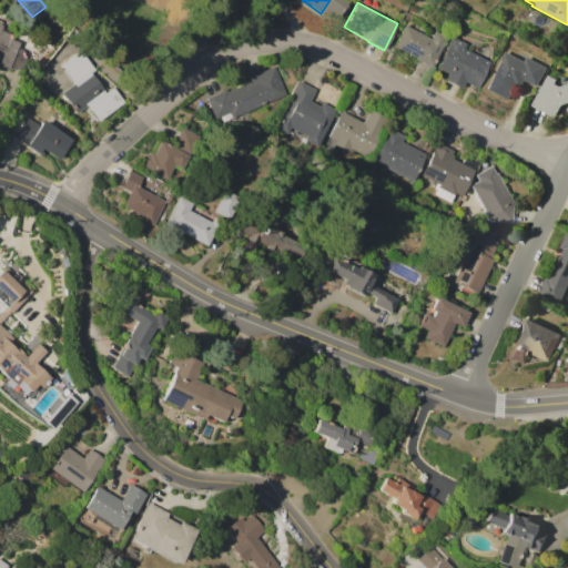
[(0,64),(0,20),(1,21),(0,24),(2,24),(0,30),(9,33),(8,37),(20,41),(18,48),(23,50),(22,53),(27,59),(22,68),(16,69),(13,70),(0,64)]
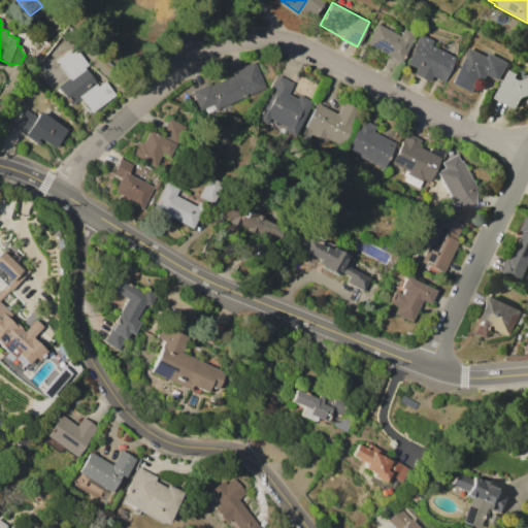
[(366,43),(377,23),(400,35),(404,28),(416,34),(400,63),(398,62),(397,64),(386,58),(387,56),(385,55),(386,54),(366,43)]
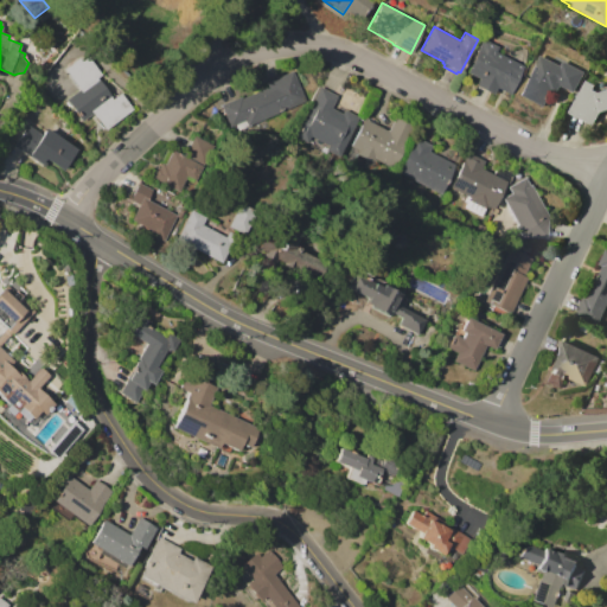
[(467,72),(472,63),(471,62),(484,38),(499,46),(497,51),(524,66),(509,94),(496,87),(492,94),(475,85),(479,78),(467,72)]
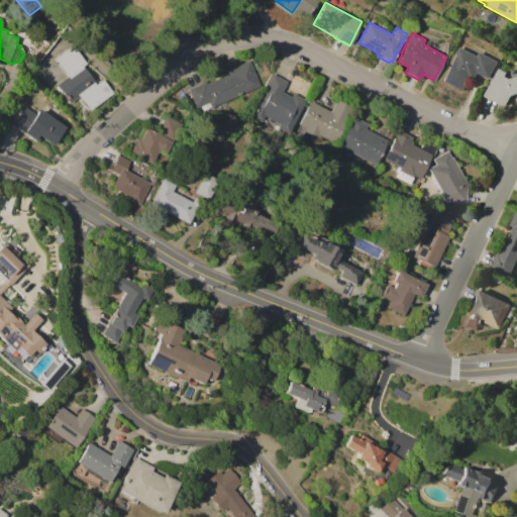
[(56,59),(73,45),(87,64),(83,67),(97,84),(103,79),(114,93),(91,111),(80,97),(71,103),(56,84),(68,75),(56,59)]
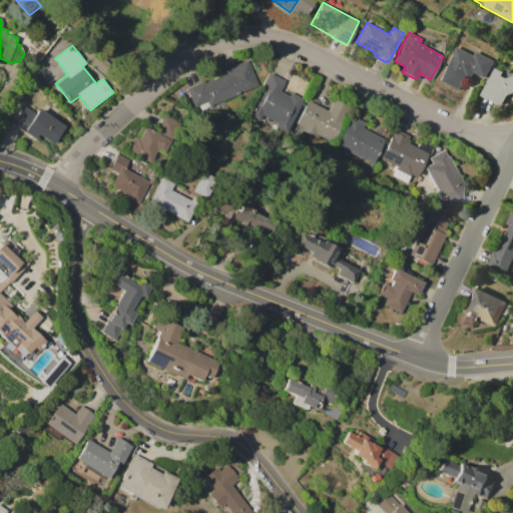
[(437,79),(455,46),(472,55),(474,51),(492,61),(483,78),(472,72),(469,78),(465,76),(457,90),(437,79)]
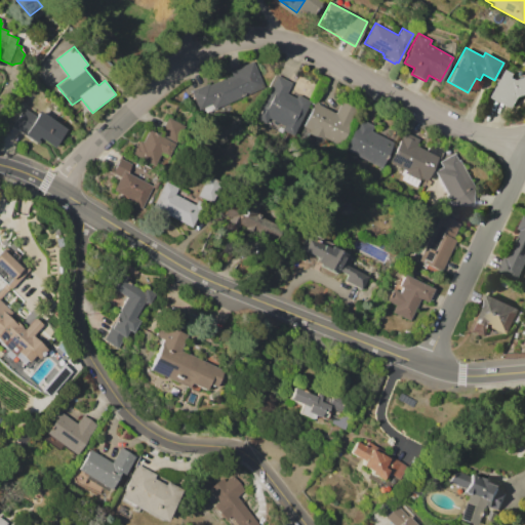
[(201,115),(190,91),(209,83),(210,84),(232,75),(231,71),(253,61),(266,86),(201,115)]
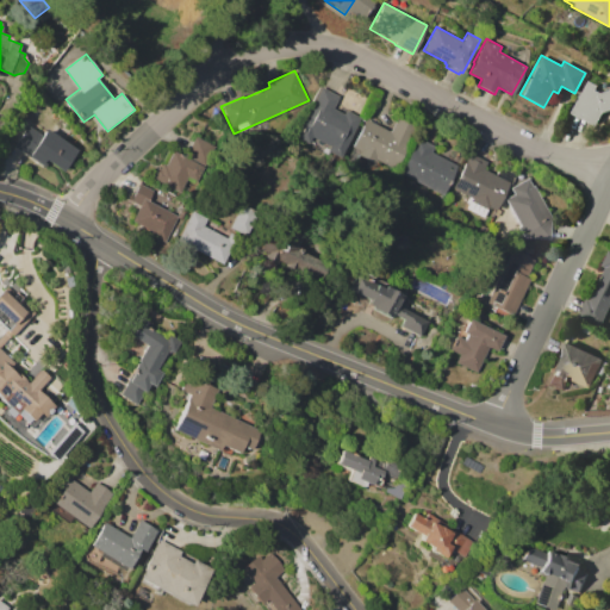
[(571,112),(587,81),(596,86),(593,89),(597,92),(609,88),(609,110),(602,111),(593,125),(571,112)]
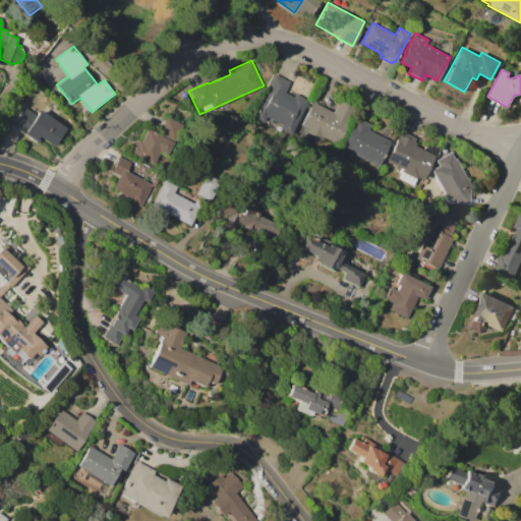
[(251,118),(274,74),(289,81),(284,92),(293,97),(295,93),(309,100),(291,135),(279,129),(281,125),(265,117),(262,123),(251,118)]
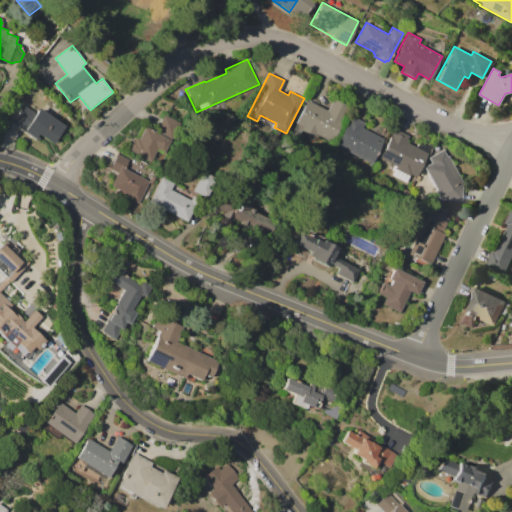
[(307,100),(327,110),(334,97),(350,105),(331,142),(318,136),(316,138),(313,140),(309,141),(306,141),(291,134),(296,124),(295,123),(307,100)]
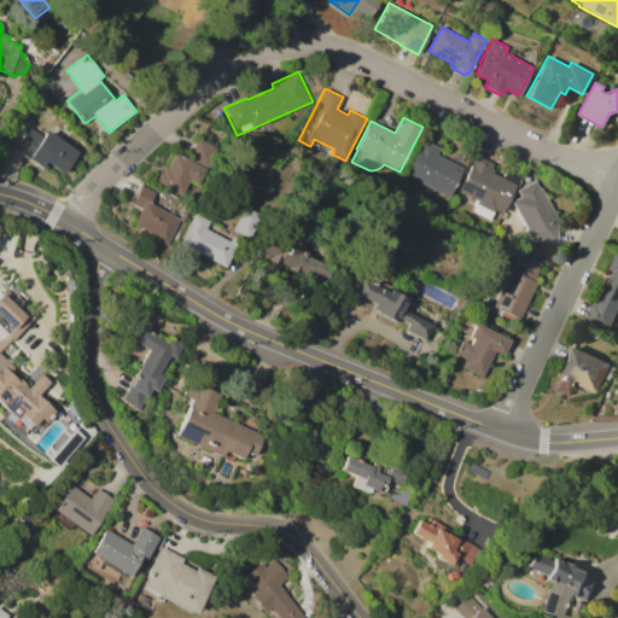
[(46,130),(79,152),(63,175),(48,164),(45,170),(13,147),(17,141),(11,138),(19,124),(25,129),(27,127),(41,136),(46,130)]
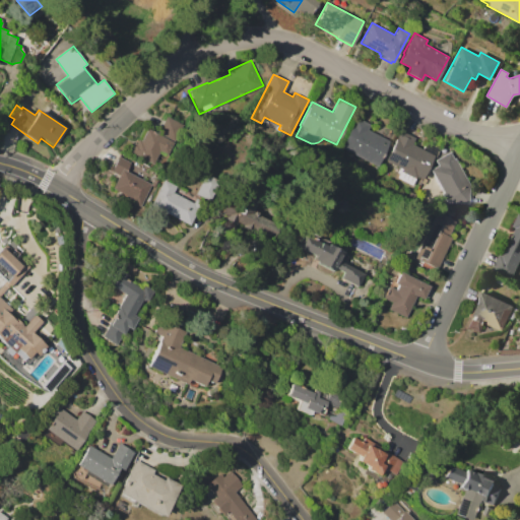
[(147,128),(157,133),(166,116),(185,125),(177,142),(175,141),(168,155),(159,151),(151,168),(135,159),(136,156),(128,152),(134,142),(136,143),(138,139),(141,140),(147,128)]
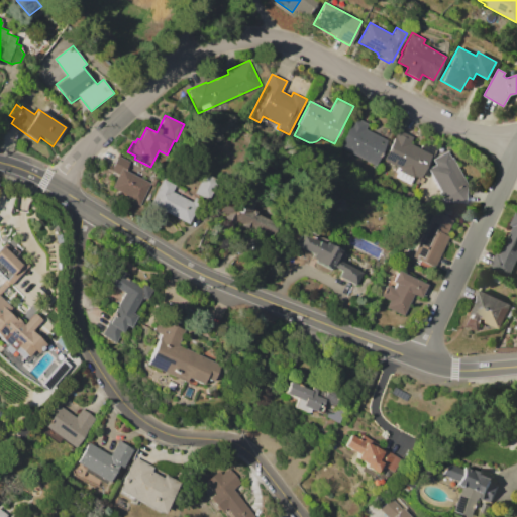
[(337,145),(353,116),(369,124),(366,129),(387,140),(374,165),(337,145)]
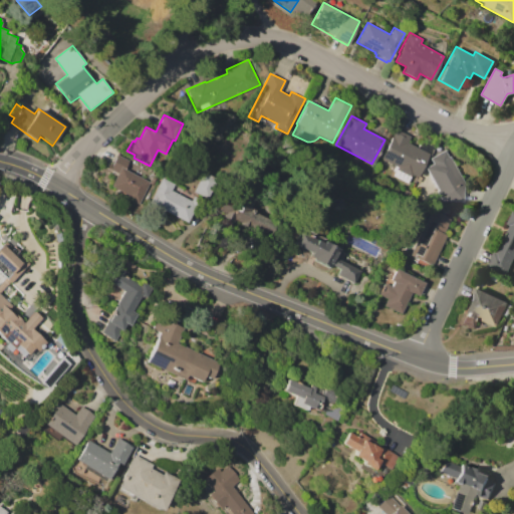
[(380,159),(397,129),(411,137),(408,142),(419,148),(422,144),(431,149),(416,178),(411,175),(407,183),(391,175),(395,166),(380,159)]
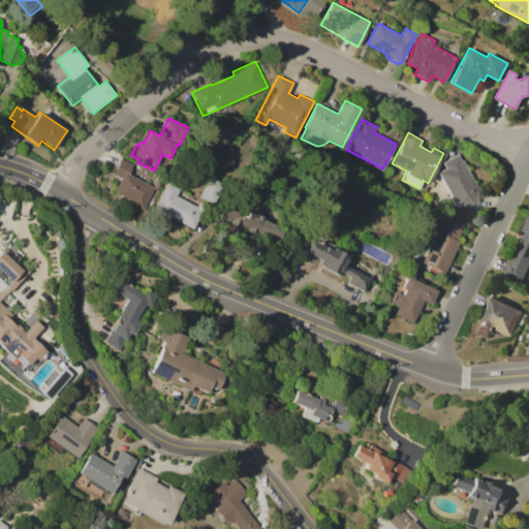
[(475,207),(454,206),(435,205),(430,199),(430,192),(432,188),(430,187),(429,186),(432,181),(433,182),(438,172),(445,168),(442,162),(458,154),(476,185),(475,207)]
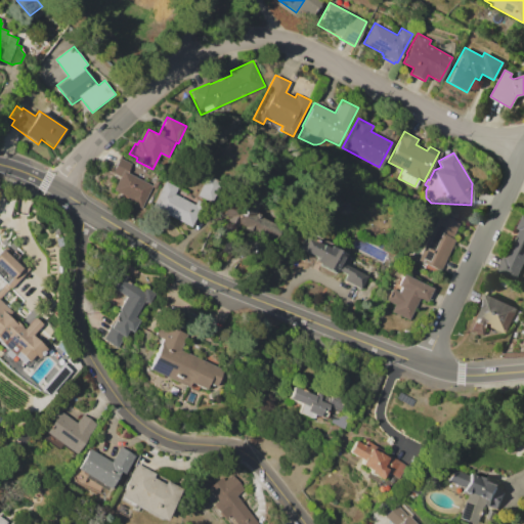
[(113,190),(120,175),(113,172),(119,158),(131,164),(127,173),(153,185),(141,208),(127,202),(129,199),(113,190)]
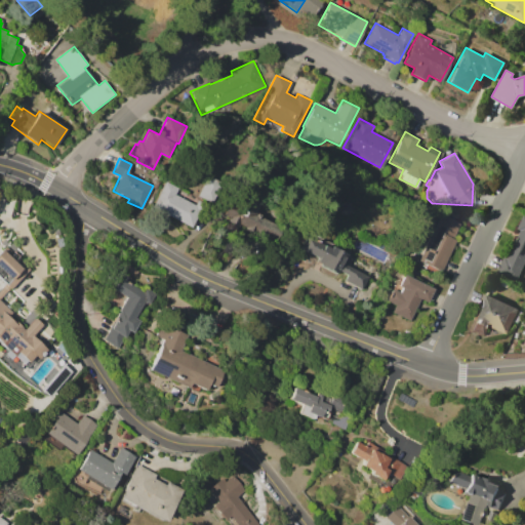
[(198,196),(210,175),(223,184),(210,204),(198,196)]
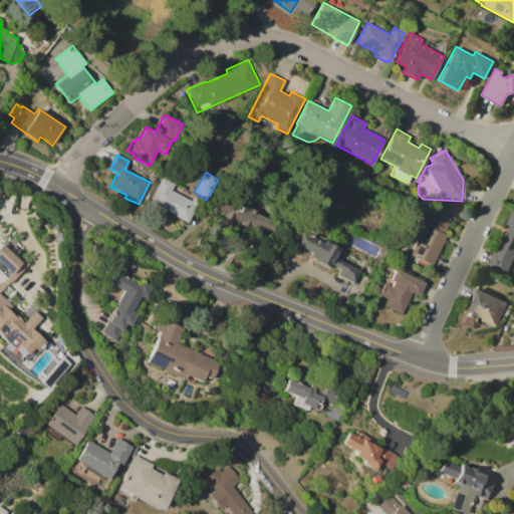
[(188,223),(148,203),(161,178),(175,184),(172,191),(191,200),(193,195),(200,199),(188,223)]
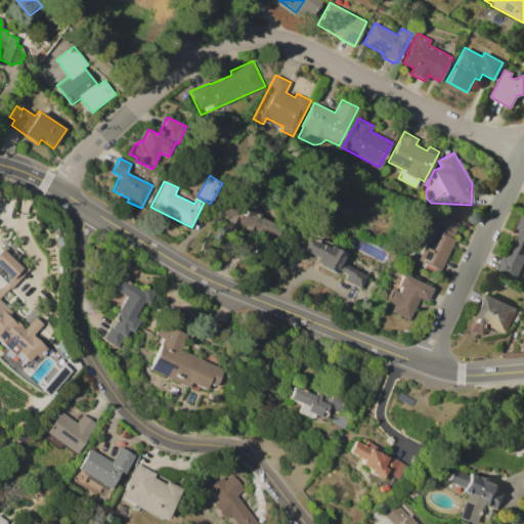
[(241,190),(263,203),(258,213),(260,214),(260,216),(280,226),(272,244),(237,225),(236,226),(225,221),(226,218),(219,214),(225,201),(233,205),(241,190)]
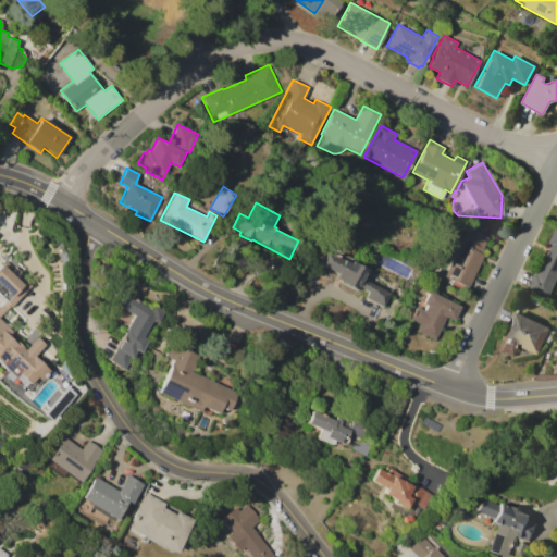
[(479,229),(482,223),(490,227),(486,233),(479,229)]
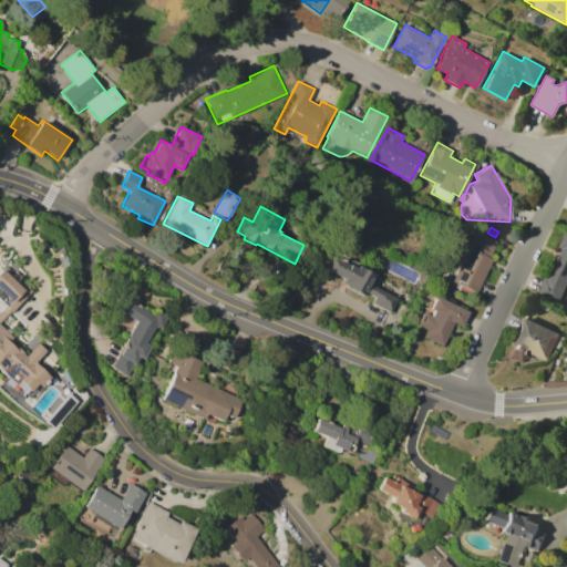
[(475,232),(496,241),(490,258),(493,259),(476,294),(452,282),(475,232)]
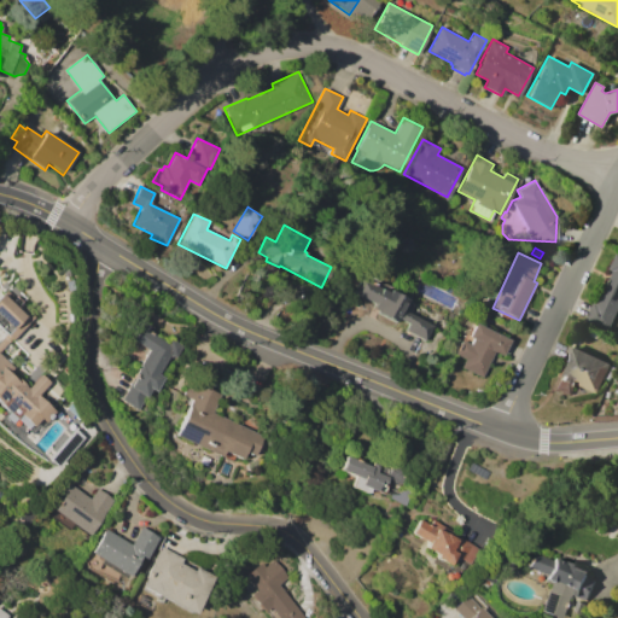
[(617,254),(617,303),(606,330),(584,320),(593,302),(596,304),(612,270),(608,269),(616,252),(617,254)]
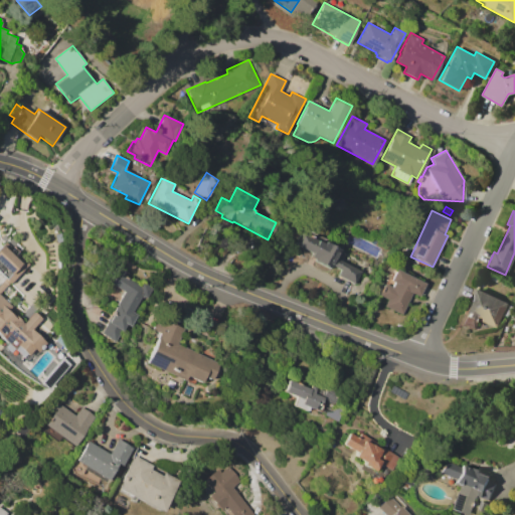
[(295,243),(300,231),(308,235),(309,234),(312,236),(311,237),(317,240),(318,239),(323,241),(324,240),(341,249),(339,252),(341,253),(338,259),(361,271),(355,284),(338,275),(340,270),(333,266),(331,270),(314,261),(315,259),(311,255),(312,252),(295,243)]
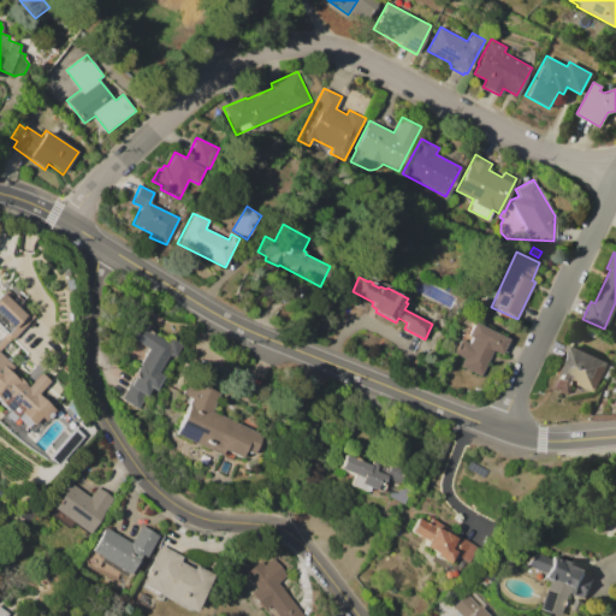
[(7,289),(16,297),(17,295),(23,301),(21,302),(35,315),(12,339),(11,338),(0,349),(16,363),(9,371),(15,375),(16,374),(28,385),(40,372),(51,381),(39,395),(52,408),(49,410),(80,438),(54,466),(41,457),(28,448),(16,438),(3,428),(0,425),(0,336),(3,333),(0,331),(0,295),(3,292),(3,294),(7,289)]
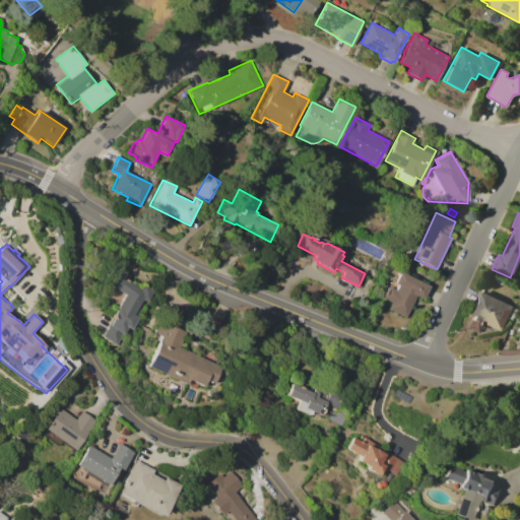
[(109,283),(119,269),(126,273),(123,277),(141,289),(144,284),(154,291),(147,301),(145,300),(144,301),(142,300),(141,301),(143,303),(140,308),(138,307),(133,315),(137,318),(130,329),(127,328),(116,345),(103,336),(114,319),(111,317),(125,295),(109,283)]
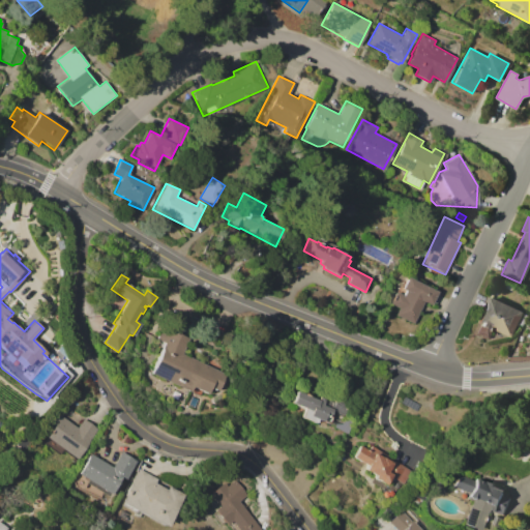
[(407,276),(437,291),(431,305),(424,302),(413,324),(394,315),(398,308),(389,304),(395,291),(402,294),(404,290),(402,289),(407,276)]
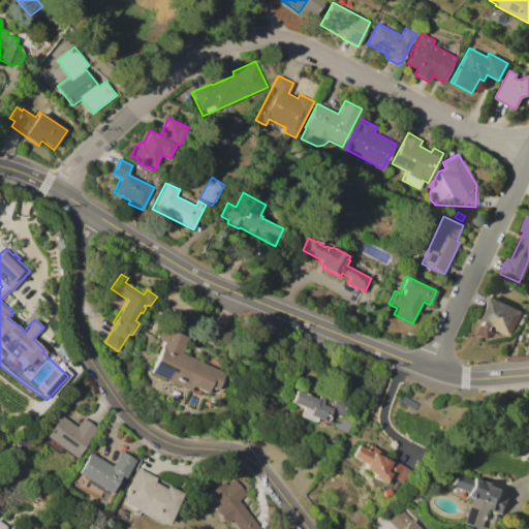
[(490,297),(522,312),(509,337),(491,329),(486,339),(474,334),(479,322),(477,321),(490,297)]
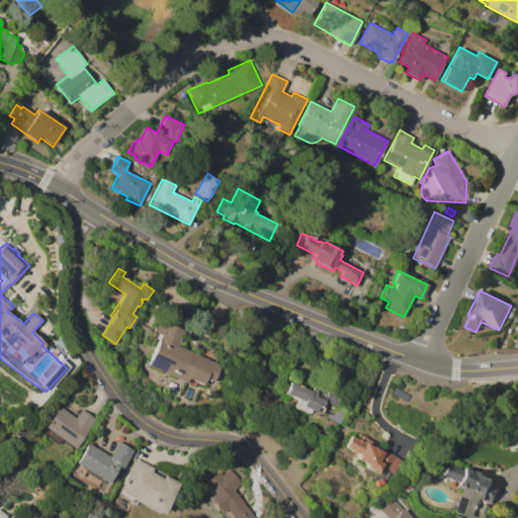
[(160,318),(184,330),(177,345),(221,365),(212,382),(205,378),(202,384),(187,377),(184,382),(147,364),(161,336),(153,332),(160,318)]
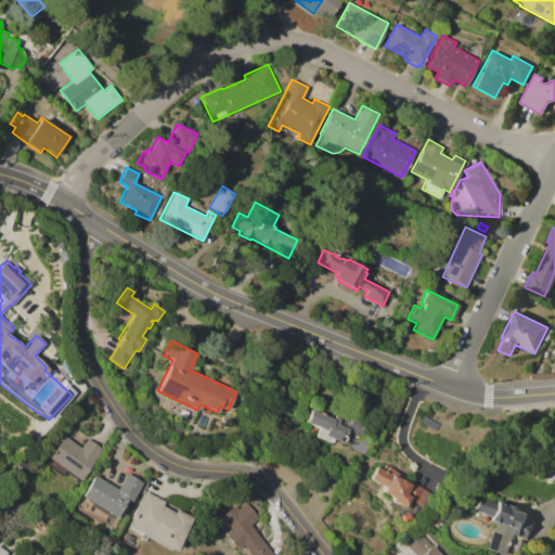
[(306,422),(311,409),(319,413),(320,412),(324,414),(323,414),(334,420),(337,412),(364,424),(359,437),(351,434),(346,444),(333,439),(331,443),(314,437),(319,427),(306,422)]
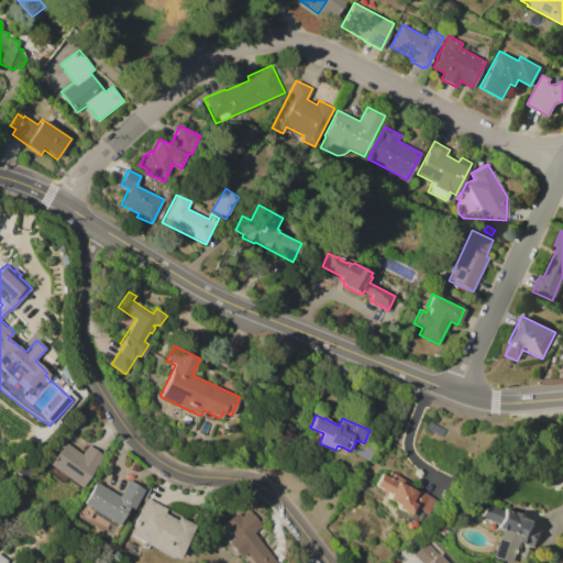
[(429,421),(445,430),(441,438),(426,428),(429,421)]
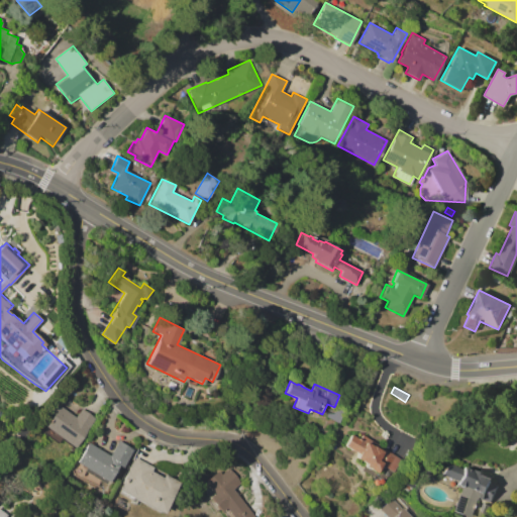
[(74,447),(61,438),(58,442),(41,431),(53,415),(49,412),(56,403),(75,417),(81,408),(95,418),(74,447)]
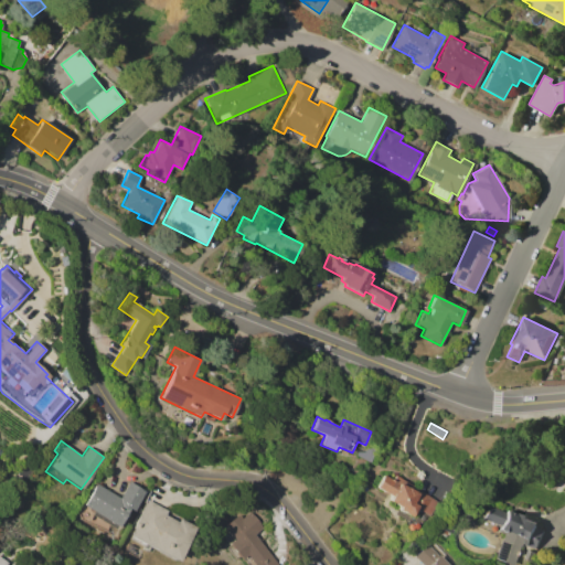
[(375,487),(383,475),(392,480),(395,475),(405,481),(403,484),(406,487),(407,487),(413,491),(415,488),(438,501),(429,516),(419,510),(420,509),(417,507),(411,516),(397,509),(398,507),(387,500),(390,496),(375,487)]
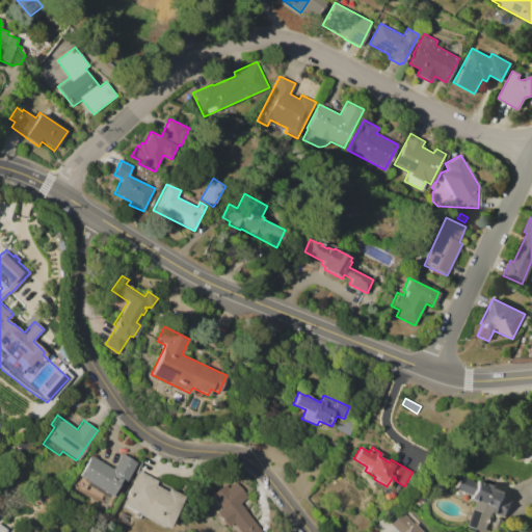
[(73,483),(90,455),(111,469),(122,453),(136,462),(125,481),(121,479),(109,499),(103,495),(100,500),(75,488),(73,483)]
